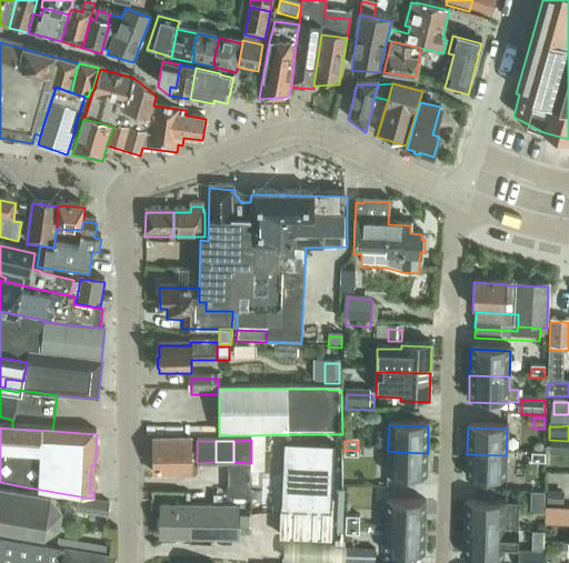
[(153,476),(192,476),(191,442),(152,442),(153,476)]
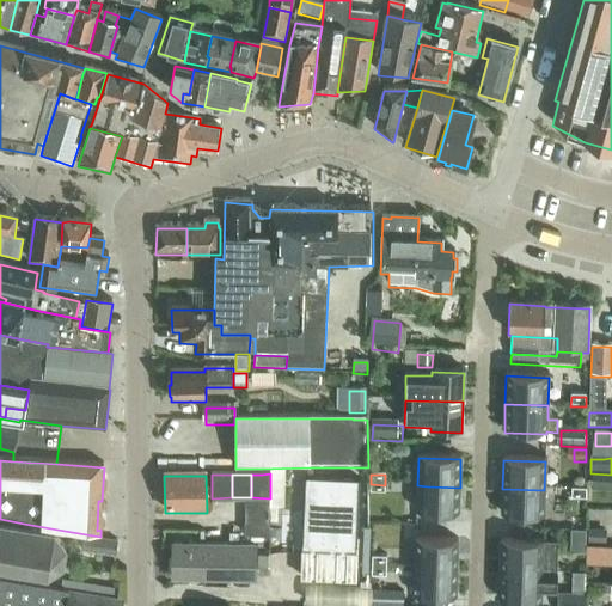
[(611,489),(611,476),(593,476),(592,489),(611,489)]
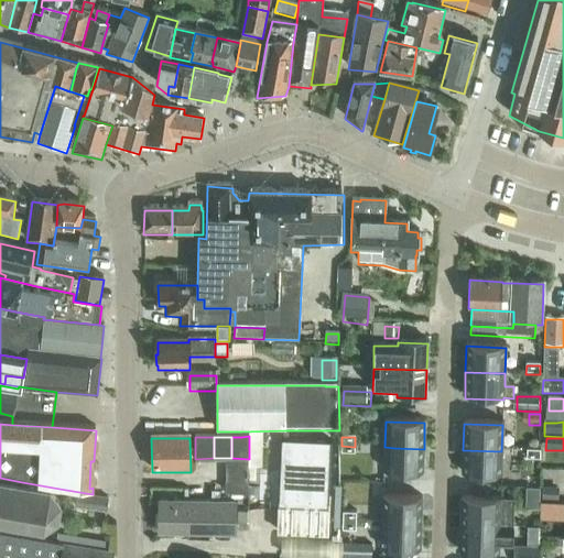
[(282,445),(278,535),(300,536),(300,537),(327,538),(327,537),(332,445),(281,442),(281,445),(282,445)]
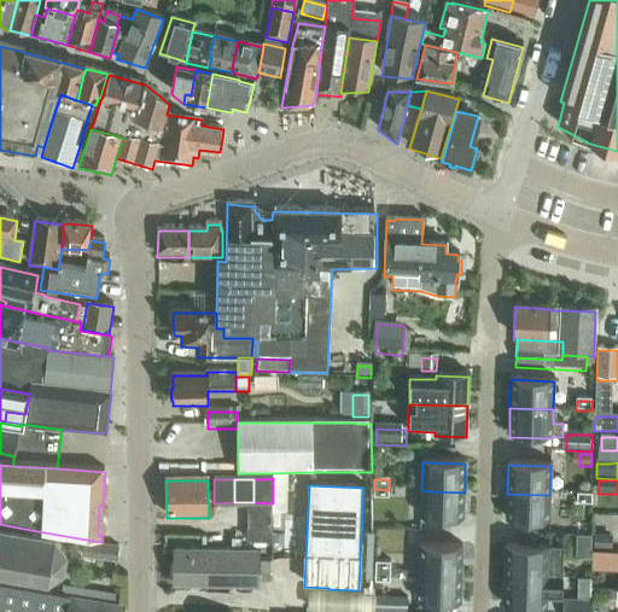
[(389,500),(389,490),(374,489),(374,499),(389,500)]
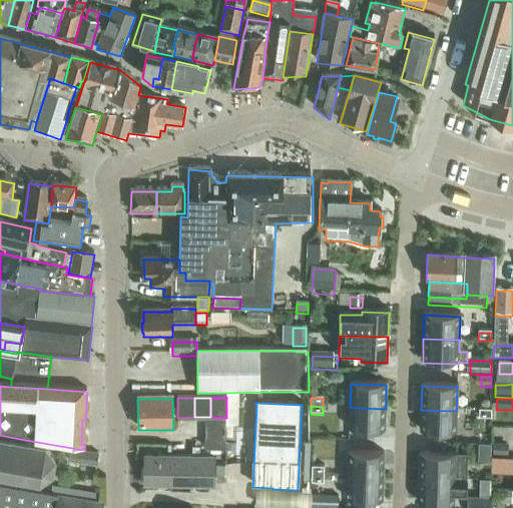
[(350,407),(349,431),(385,432),(386,409),(359,408),(350,407)]
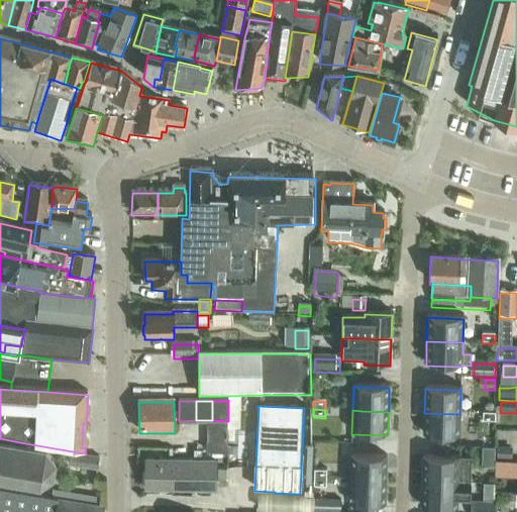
[(459,414),(424,413),(423,436),(459,437),(459,414)]
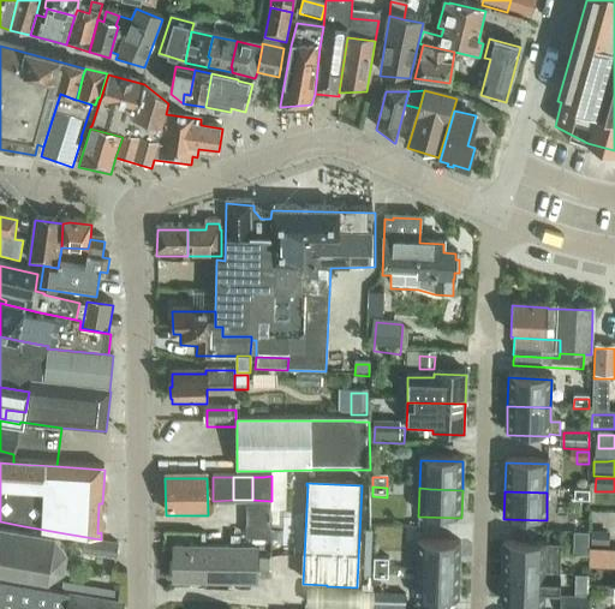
[(574,502),(589,503),(589,494),(574,493),(574,502)]
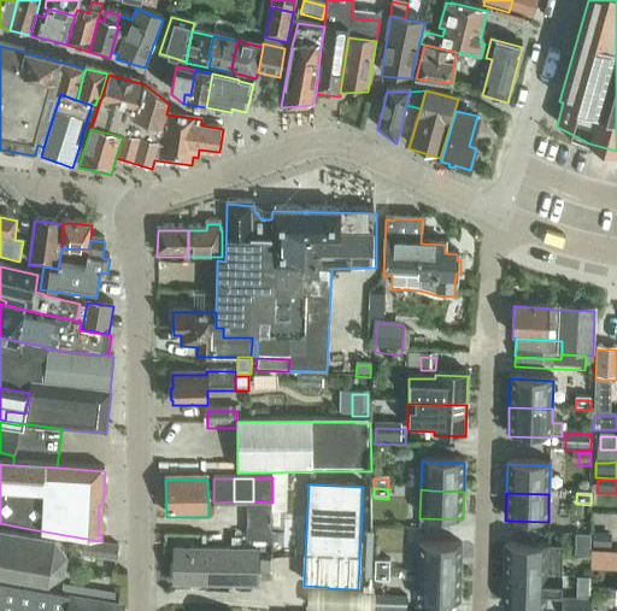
[(272,503),(253,501),(251,501),(250,523),(272,523),(272,511),(272,503)]
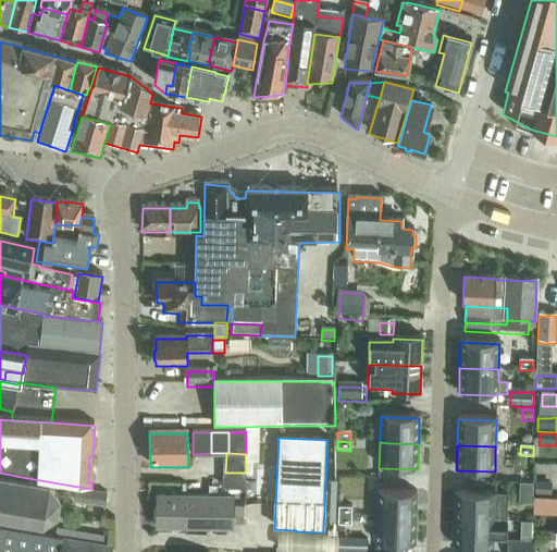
[(246,473),(246,482),(256,482),(256,462),(246,462),(246,473)]
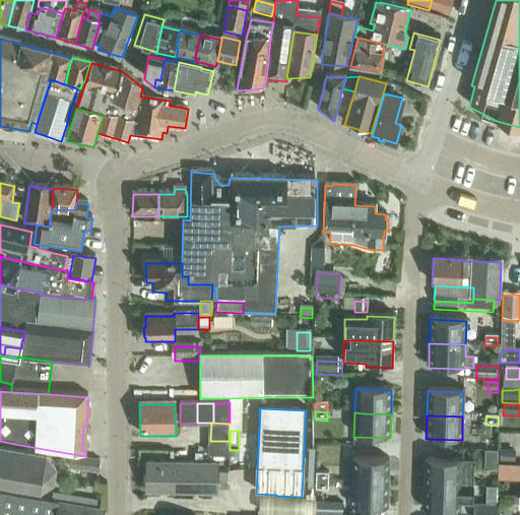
[(230,450),(230,441),(210,441),(210,459),(230,459),(230,450)]
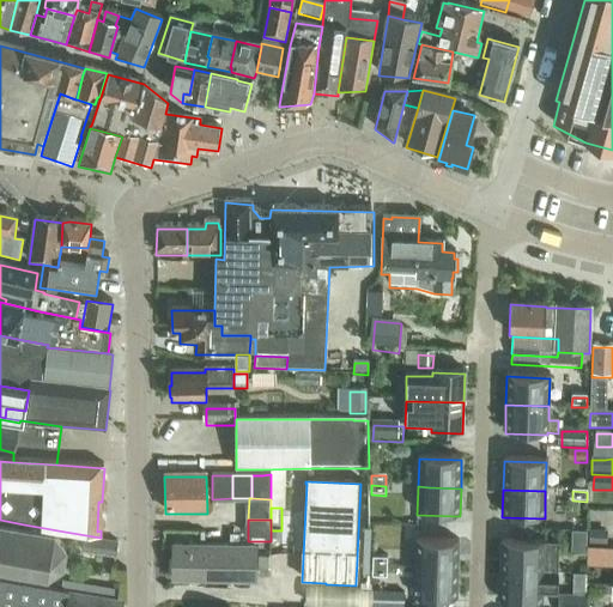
[(54,535),(0,526),(0,571),(44,580),(62,569),(65,550),(54,535)]
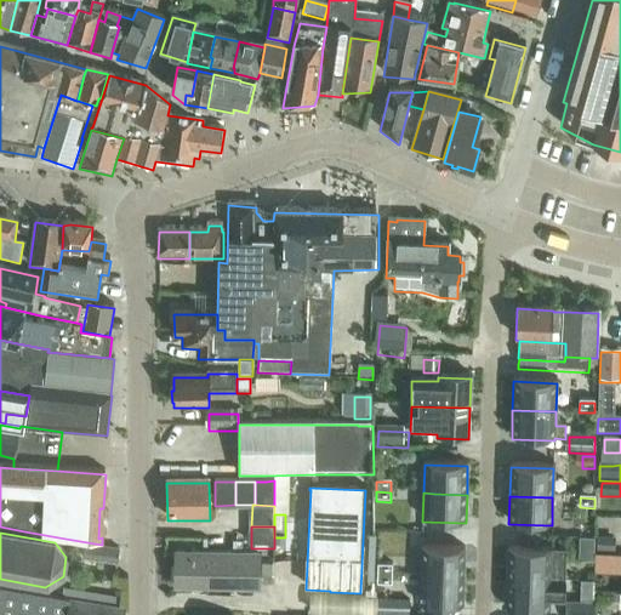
[(275,539),(274,548),(285,550),(286,539),(275,539)]
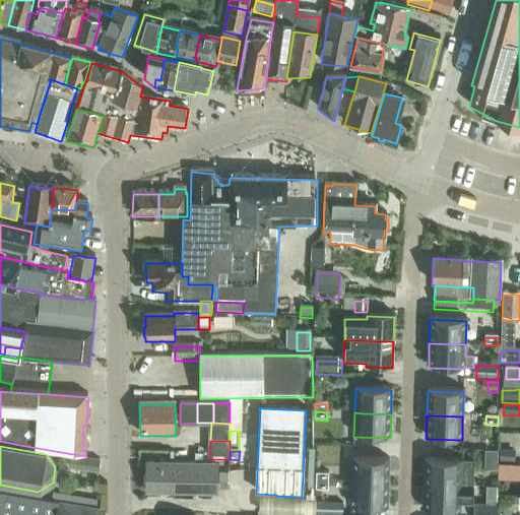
[(99,474),(100,462),(71,458),(70,470),(99,474)]
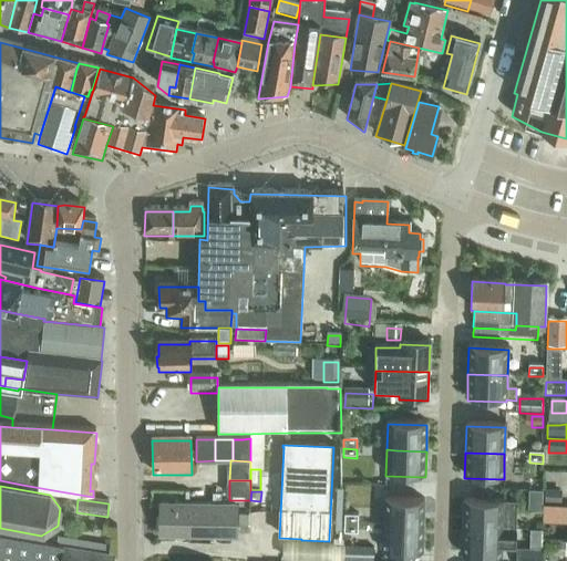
[(384,501),(384,528),(394,528),(423,529),(424,502),(384,501)]
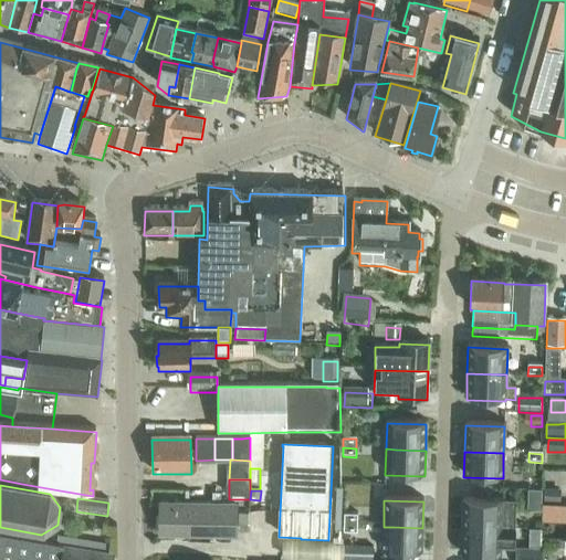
[(463,502),(462,529),(492,530),(515,531),(516,511),(516,504),(492,503),(463,502)]
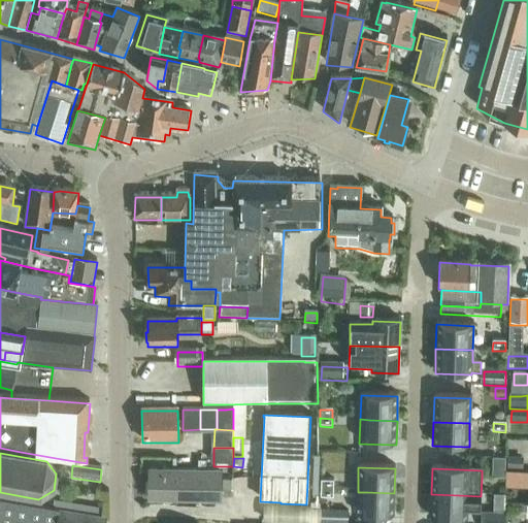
[(221,472),(150,471),(149,501),(221,502),(221,472)]
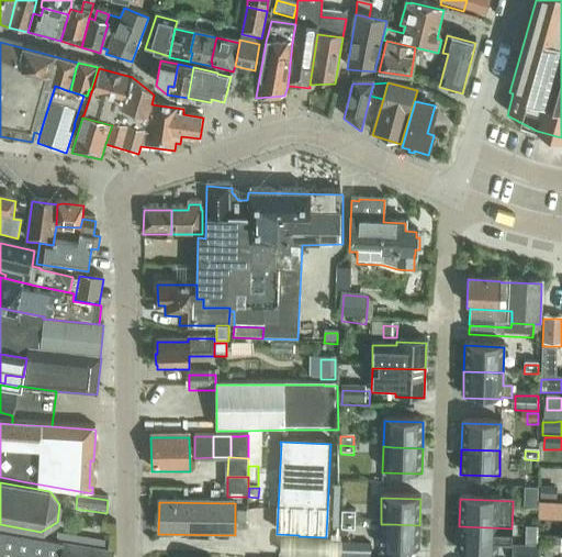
[(539,504),(538,523),(548,523),(549,505),(539,504)]
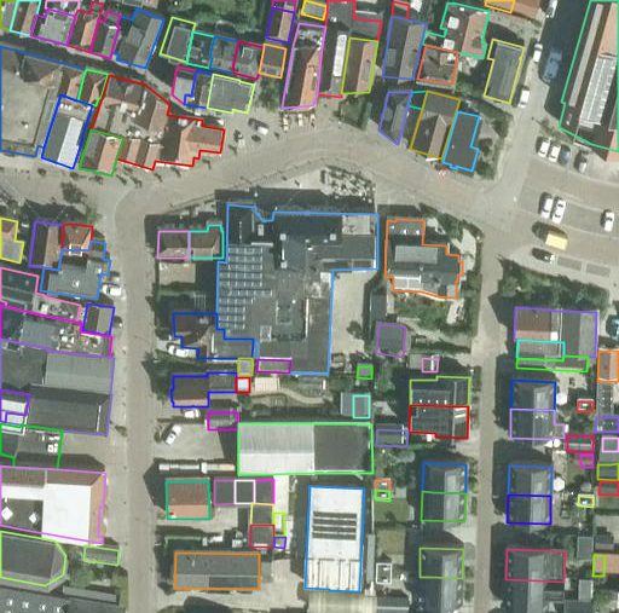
[(260,562),(260,583),(271,584),(271,564),(260,562)]
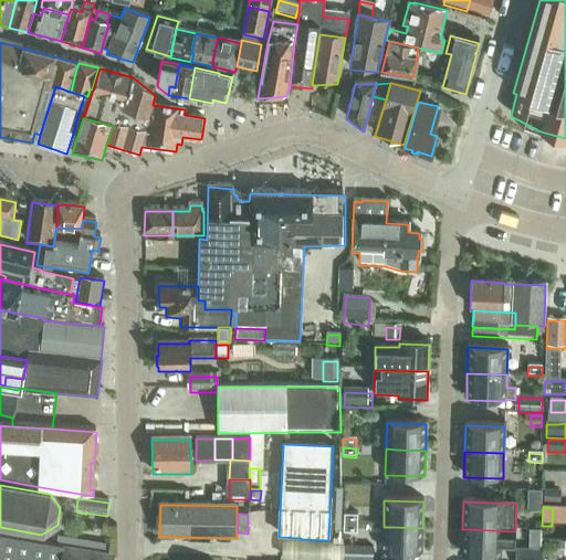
[(344,526),(357,526),(357,517),(344,516),(344,526)]
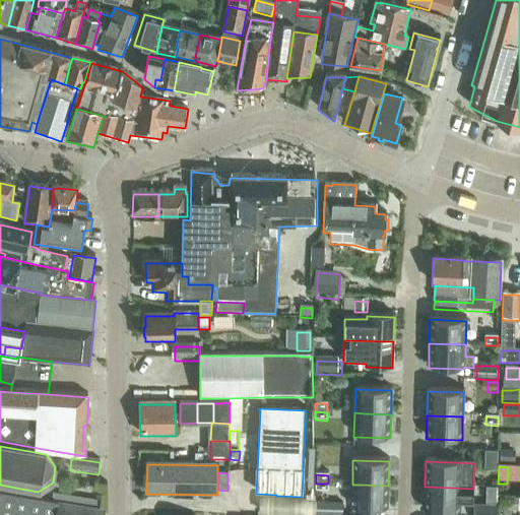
[(328,492),(328,484),(316,484),(316,492),(328,492)]
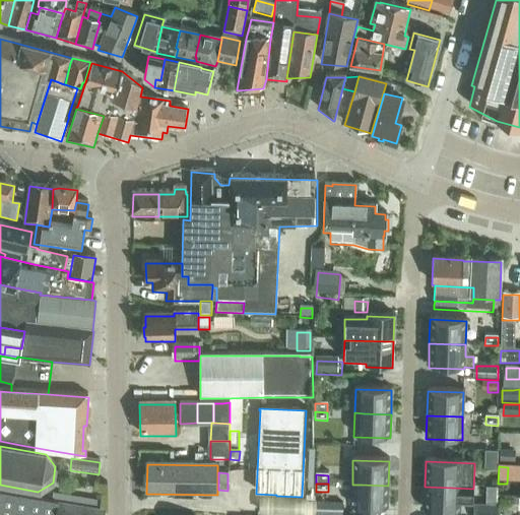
[(352,485),(351,508),(388,510),(388,486),(362,485),(352,485)]
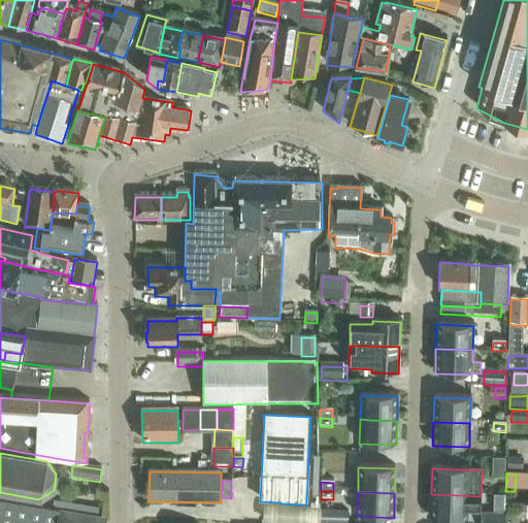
[(431,494),(430,520),(458,521),(467,521),(467,514),(481,515),(481,496),(459,495),(431,494)]
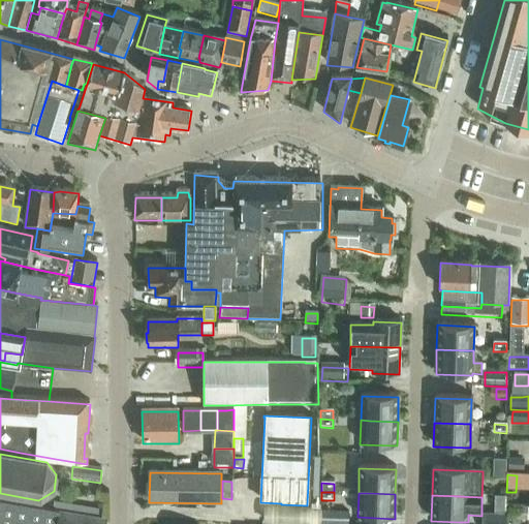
[(58,523),(60,514),(0,503),(0,523),(58,523)]
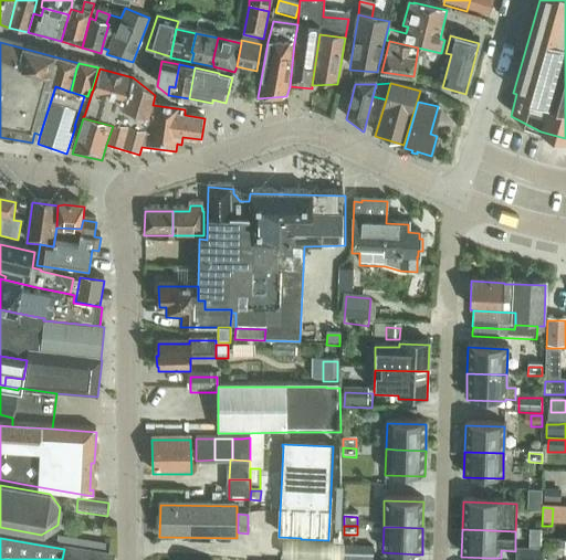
[(565,559),(565,543),(543,542),(542,558),(565,559)]
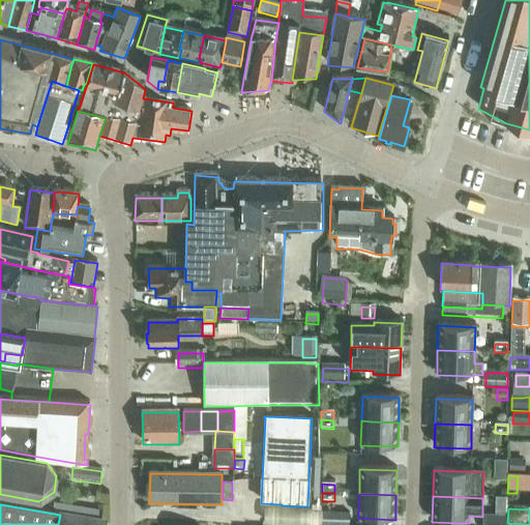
[(60,515),(58,524),(106,524),(107,522),(60,515)]
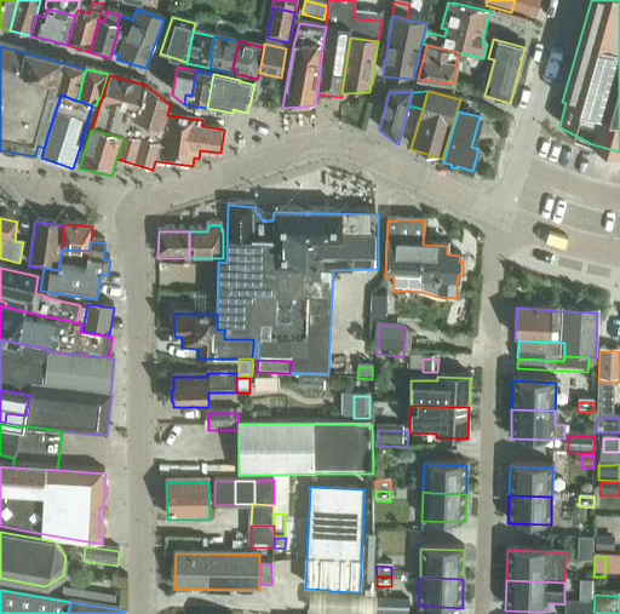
[(377,604),(377,613),(395,613),(396,602),(377,602),(377,604)]
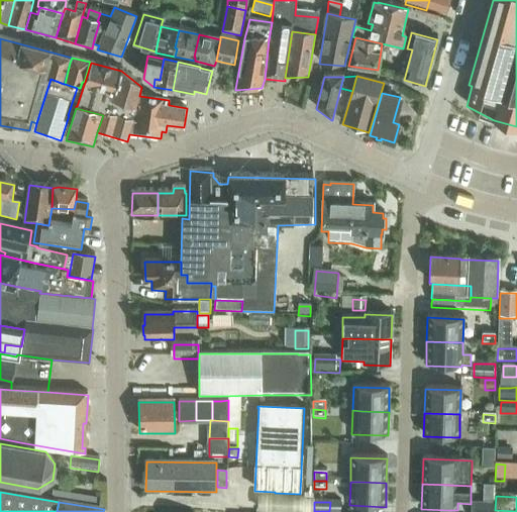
[(469,507),(469,511),(493,511),(494,504),(478,503),(478,508),(469,507)]
